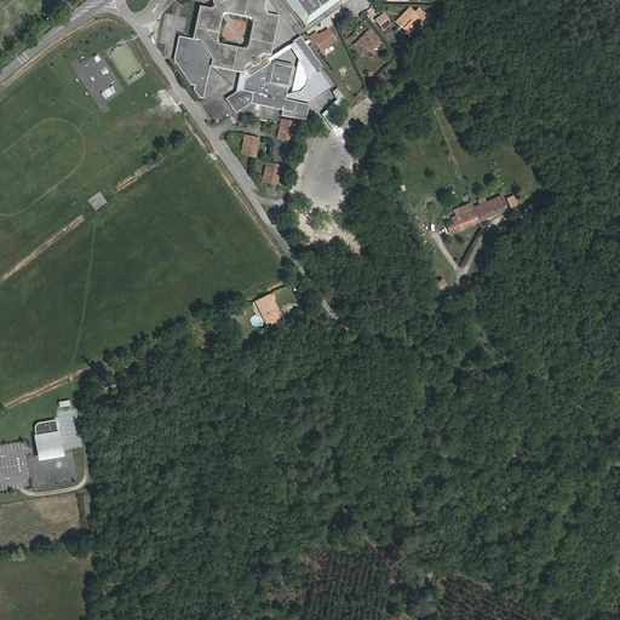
[(276,58),(273,61),(273,59),(271,57),(270,56),(271,53),(280,15),(268,12),(264,6),(264,0),(224,0),(220,3),(218,0),(213,0),(213,1),(212,3),(213,4),(214,7),(211,10),(199,7),(193,39),(178,36),(173,61),(190,85),(193,85),(194,86),(193,89),(199,97),(205,98),(211,67),(241,73),(245,73),(247,72),(251,76),(246,80),(245,90),(256,92),(253,103),(285,109),(285,114),(296,116),(298,101),(287,98),(287,97),(288,92),(290,87),(292,85),(296,67),(294,63),(276,58)]
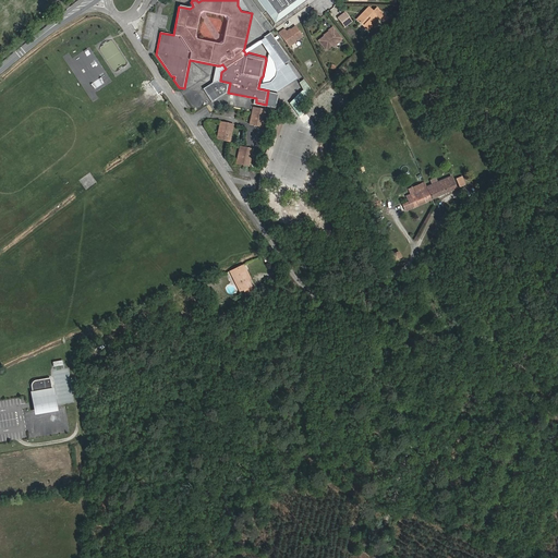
[(304,0),(259,0),(276,22),(304,0)]
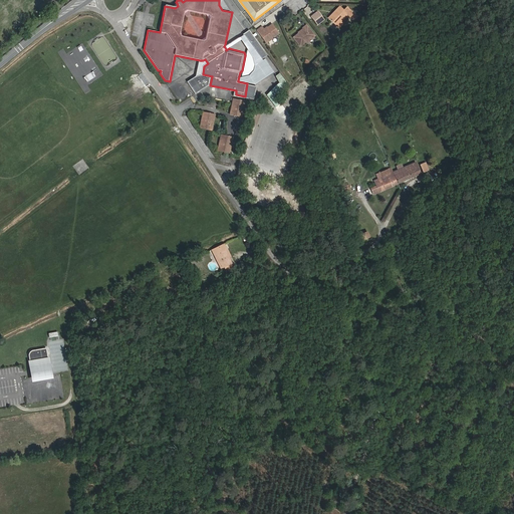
[(340,7),(328,18),(335,26),(340,21),(347,15),(353,21),(356,18),(347,8),(344,11),(340,7)]
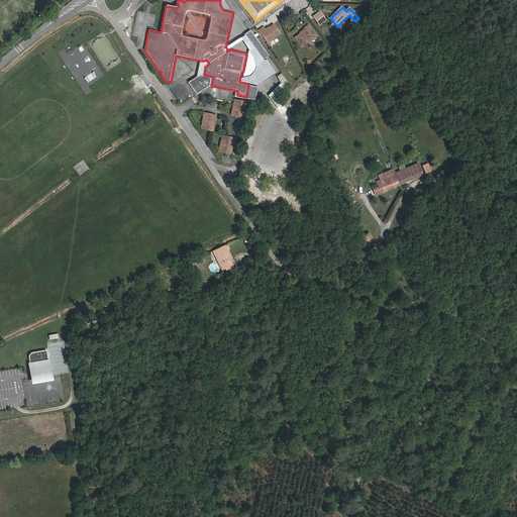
[(326,19),(320,11),(313,17),(319,25),(326,19)]
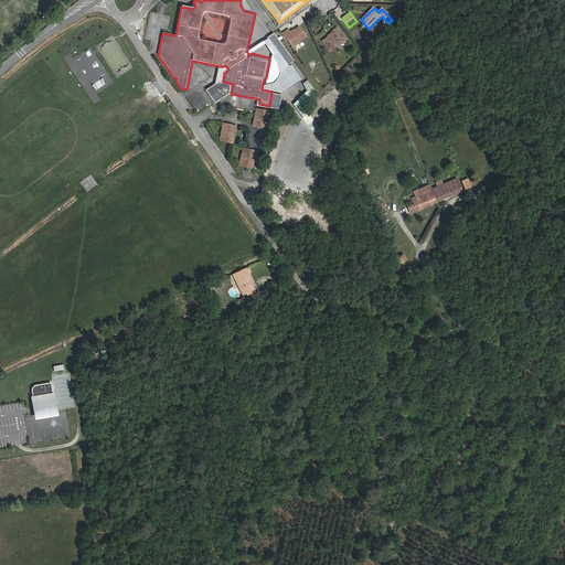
[(280,28),(289,20),(287,17),(278,24),(280,28)]
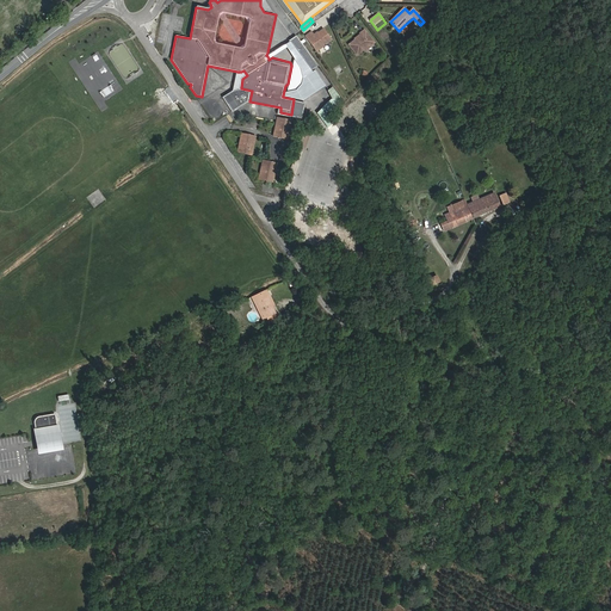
[(332,39),(325,29),(315,36),(312,32),(307,37),(318,51),(332,39)]
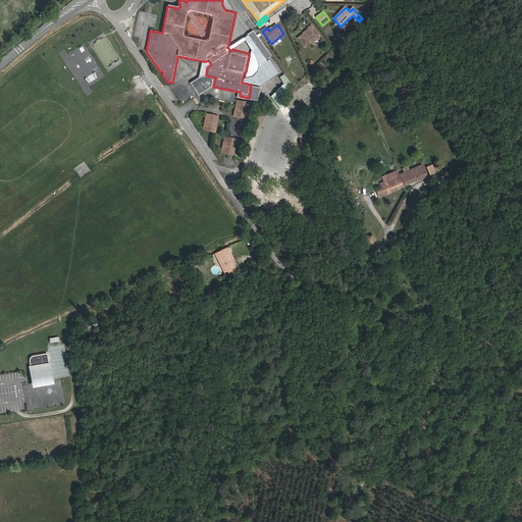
[(320,36),(312,25),(309,29),(310,30),(299,38),(306,47),(320,36)]
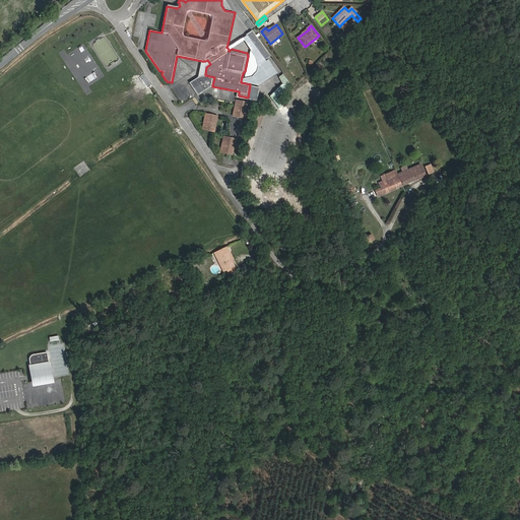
[(259,84),(280,69),(251,29),(228,48),(229,50),(245,38),(257,54),(259,65),(257,70),(252,76),(242,77),(241,81),(259,84)]
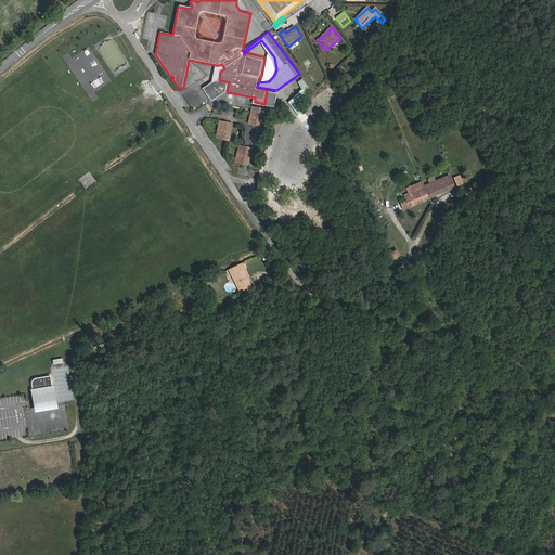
[(227,92),(229,82),(219,80),(220,72),(224,68),(221,64),(219,65),(216,65),(213,84),(205,89),(214,102),(227,92)]
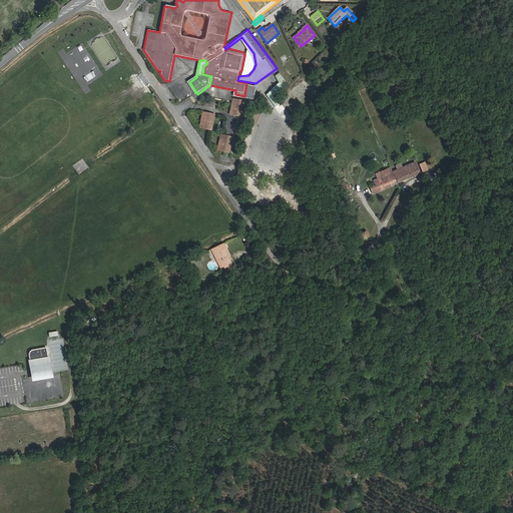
[(286,82),(279,73),(274,77),(279,83),(273,90),(277,94),(285,86),(286,82)]
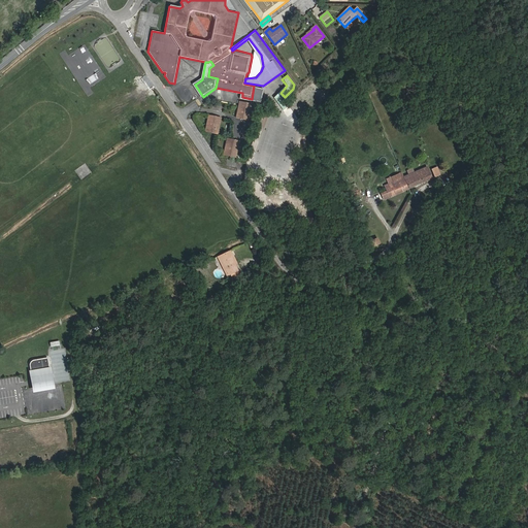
[(265,88),(254,86),(252,99),(263,101),(265,88)]
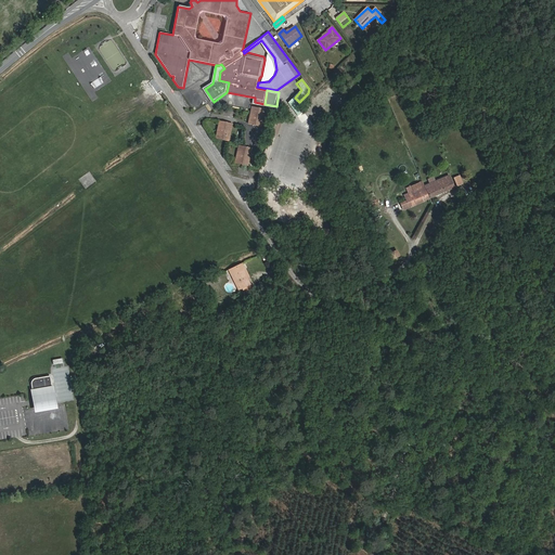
[(299,102),(295,98),(289,105),(299,117),(304,113),(297,104),(299,102)]
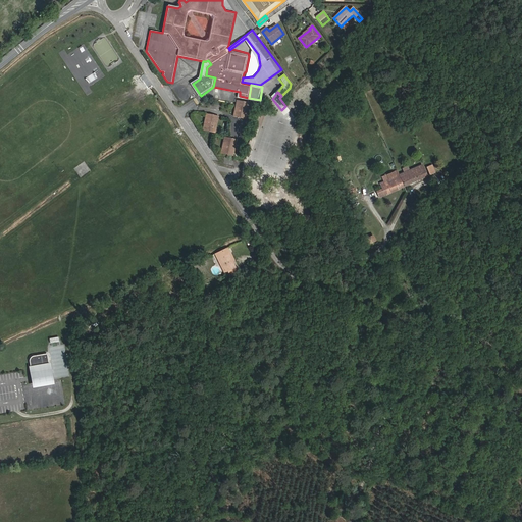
[(249,113),(251,102),(240,100),(237,115),(243,117),(244,112),(249,113)]
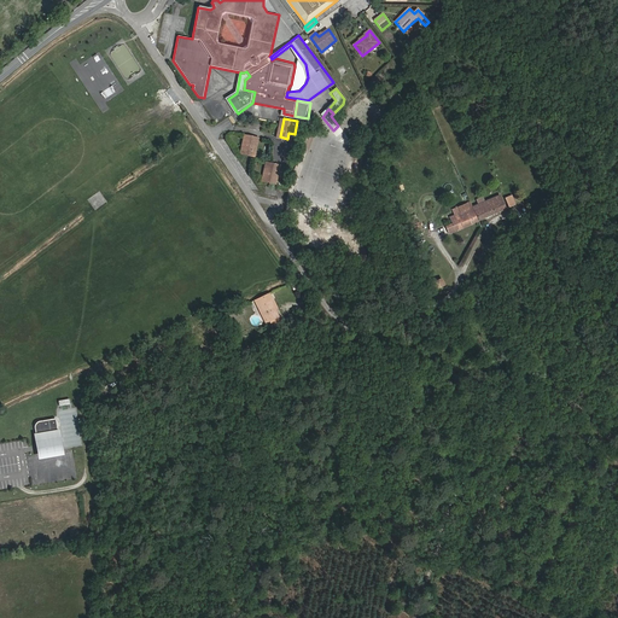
[(257,153),(260,134),(245,132),(242,152),(257,153)]
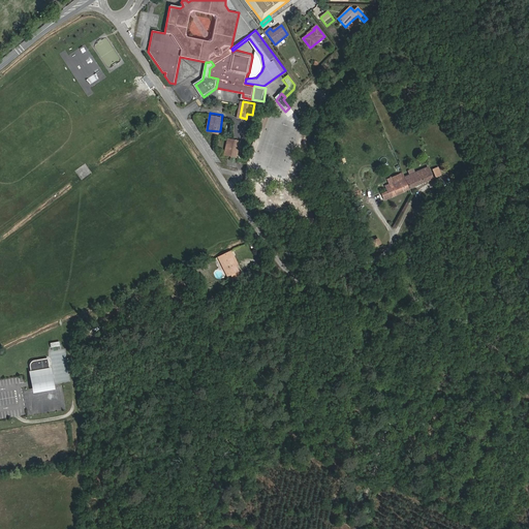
[(382,146),(378,137),(370,141),(374,149),(382,146)]
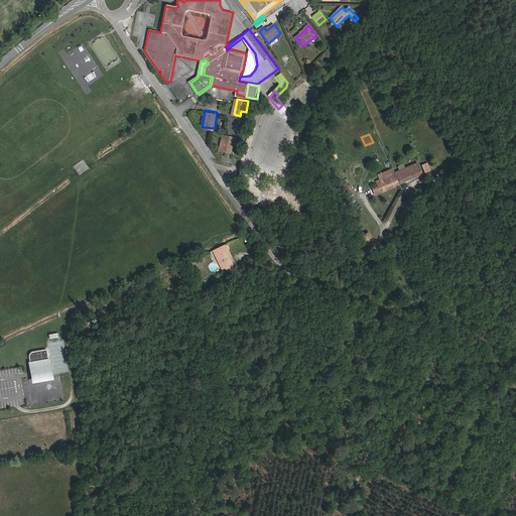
[(234,148),(236,137),(224,135),(221,151),(228,152),(229,147),(234,148)]
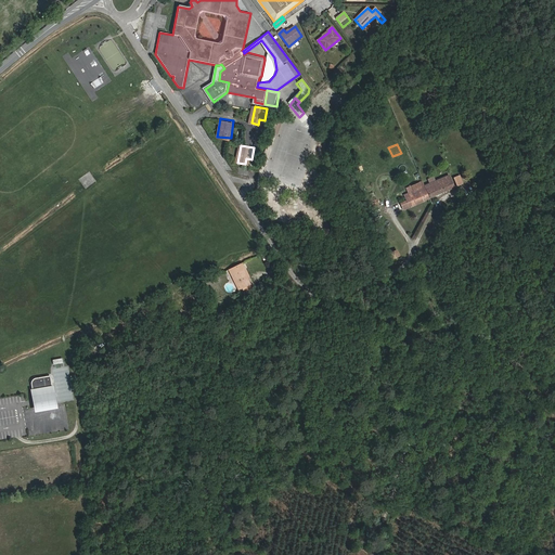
[(429,198),(453,188),(448,176),(425,186),(429,198)]
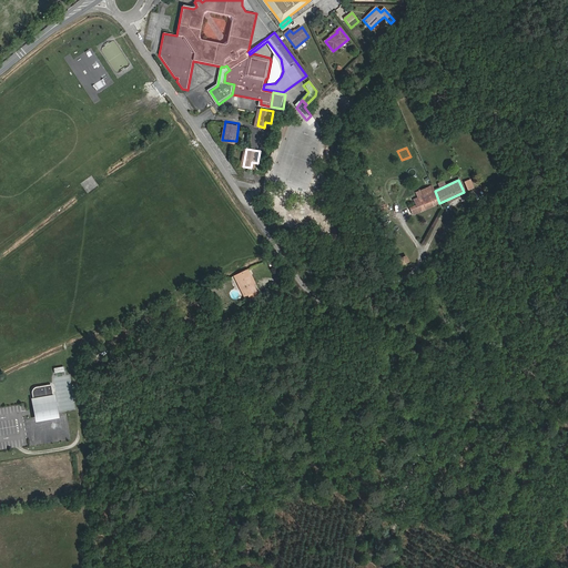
[(408,209),(412,215),(439,203),(435,191),(427,194),(425,190),(419,192),(418,191),(414,192),(415,196),(409,199),(412,202),(413,206),(408,209)]
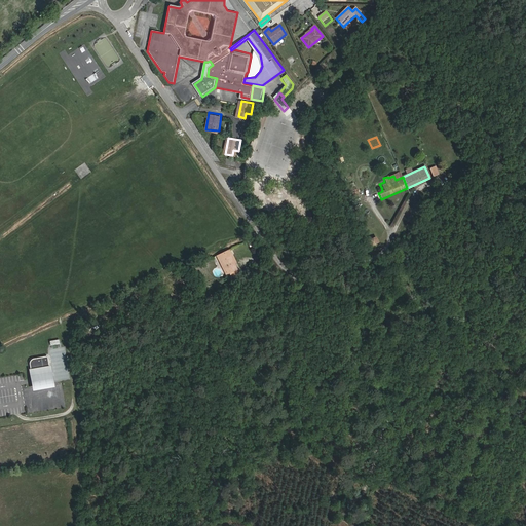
[(370,248),(378,242),(376,238),(368,241),(370,248)]
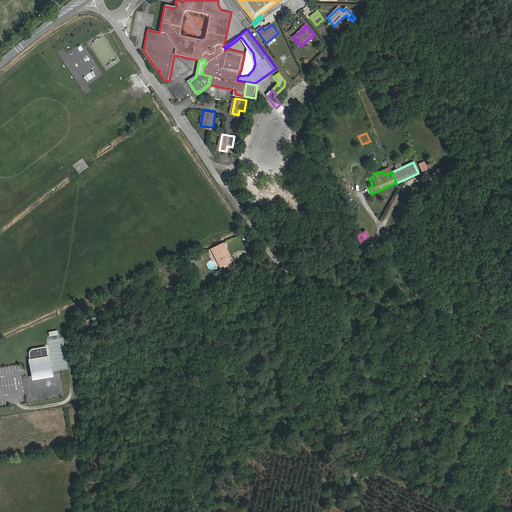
[(228,256),(225,249),(227,248),(224,241),(210,247),(214,254),(215,254),(220,264),(218,266),(219,269),(232,263),(228,256)]
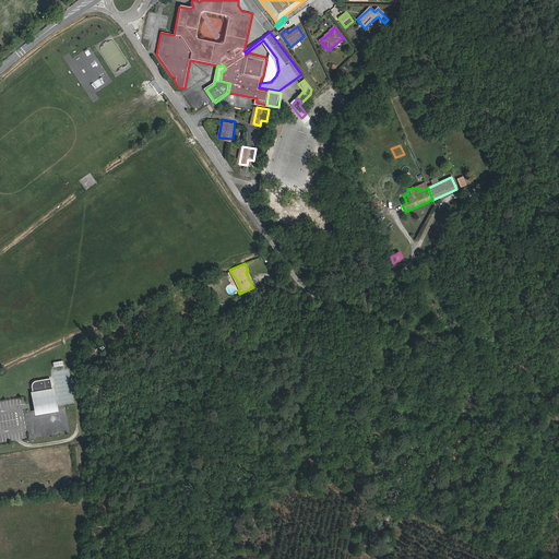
[(51,378),(36,380),(33,382),(31,385),(33,401),(52,399),(51,378)]
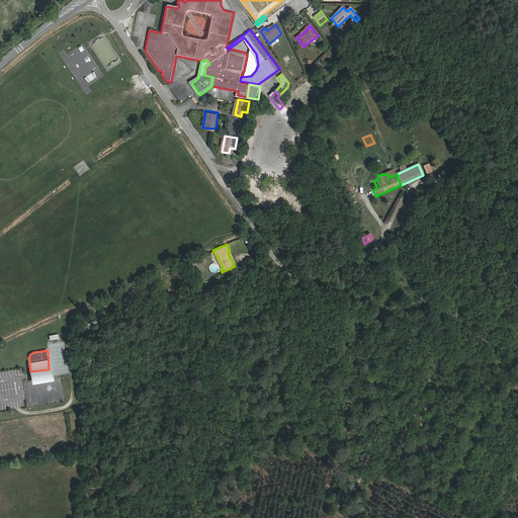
[(51,381),(49,369),(30,371),(32,383),(51,381)]
